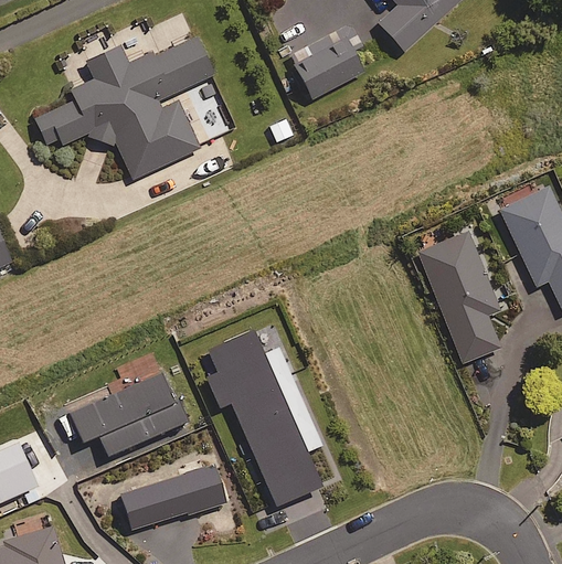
[(394,0),(398,3),(377,23),(403,53),(460,0),(394,0)]
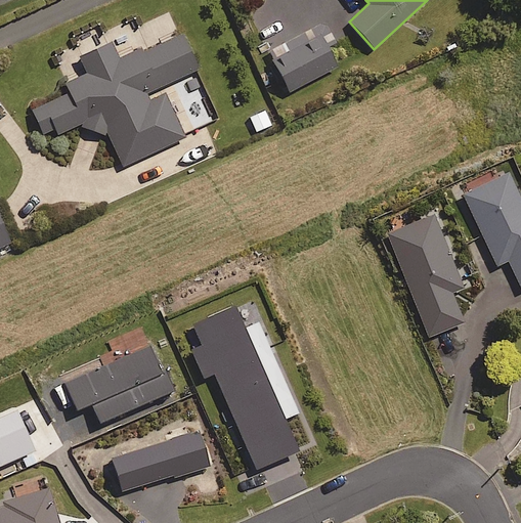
[(279,73),(290,92),(338,67),(329,50),(340,44),(334,32),(322,38),(315,25),(267,51),(272,60),(266,64),(272,77),(279,73)]
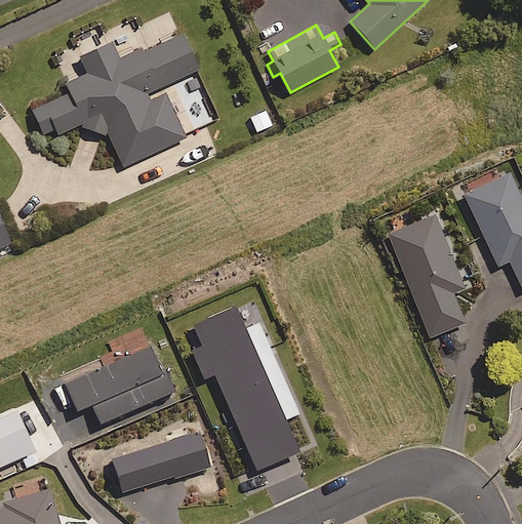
[(199,69),(182,34),(143,52),(139,47),(118,57),(110,41),(80,55),(88,72),(66,83),(70,92),(34,110),(44,133),(56,128),(58,134),(79,125),(110,135),(124,166),(187,136),(163,86),(199,69)]
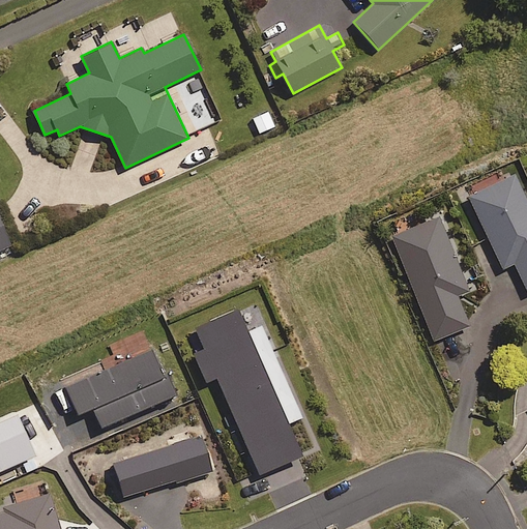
[(275,127),(269,112),(254,118),(260,134),(275,127)]
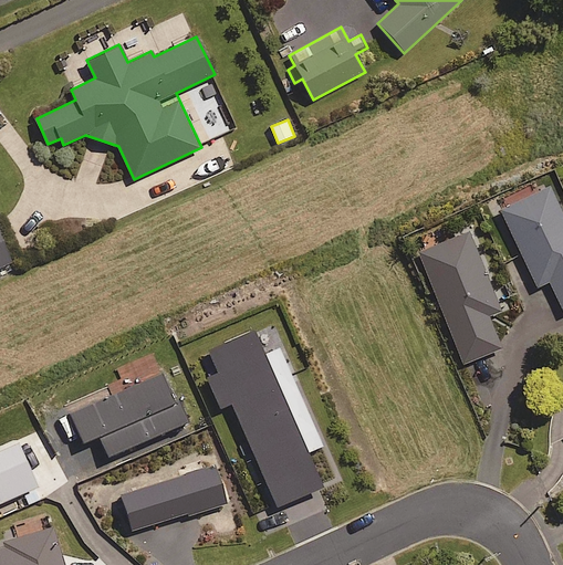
[(562,212),(550,186),(501,209),(539,286),(551,280),(562,304),(562,212)]
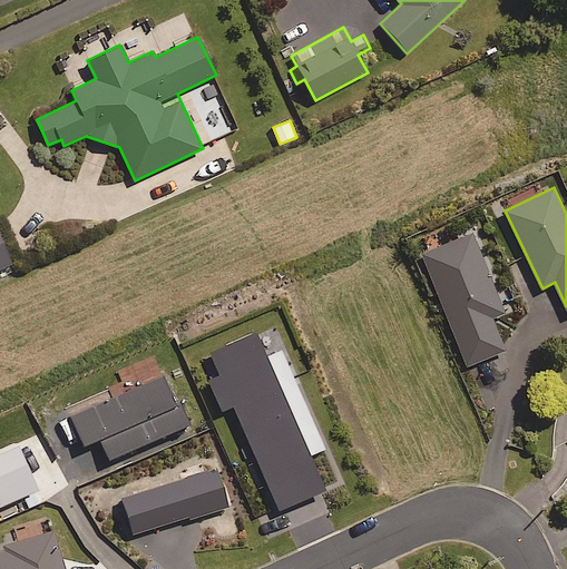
[(0,270),(15,264),(0,228),(0,270)]
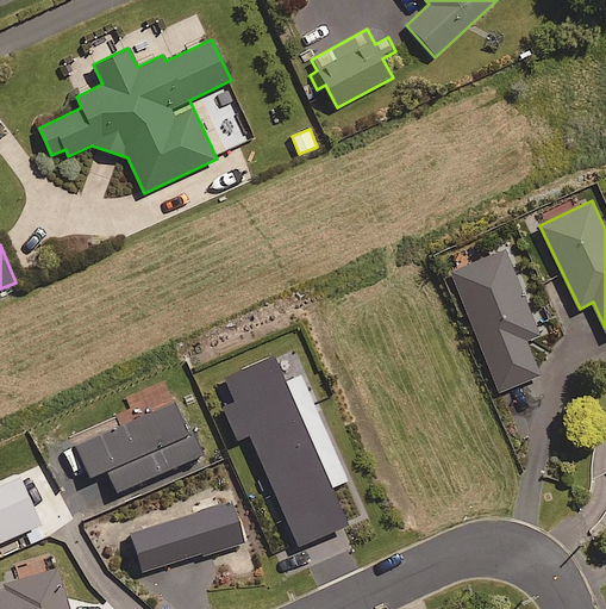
[(539,335),(505,249),(450,272),(499,392),(541,376),(526,340),(539,335)]
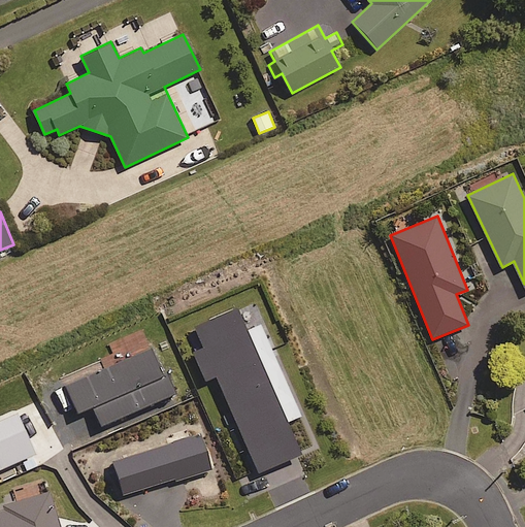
[(300,415),(261,328),(247,334),(234,307),(193,326),(202,347),(192,351),(204,380),(214,375),(257,472),(299,453),(285,422),(300,415)]
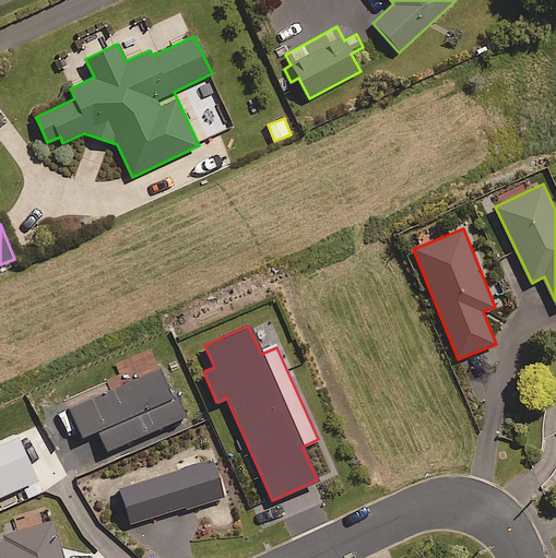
[(109,449),(190,413),(180,392),(176,394),(162,364),(71,404),(85,435),(99,428),(109,449)]
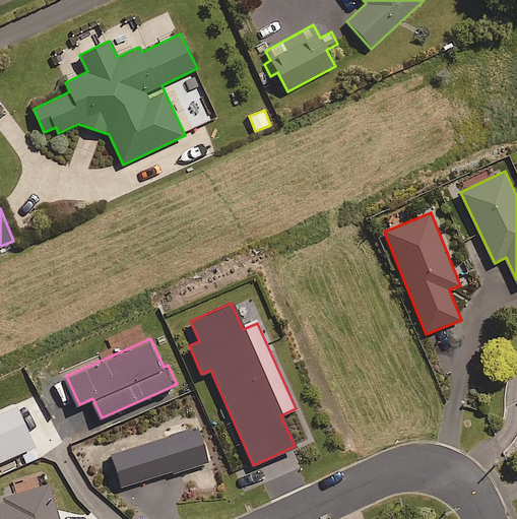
[(211,461),(200,426),(114,453),(125,487),(175,469),(176,472),(211,461)]
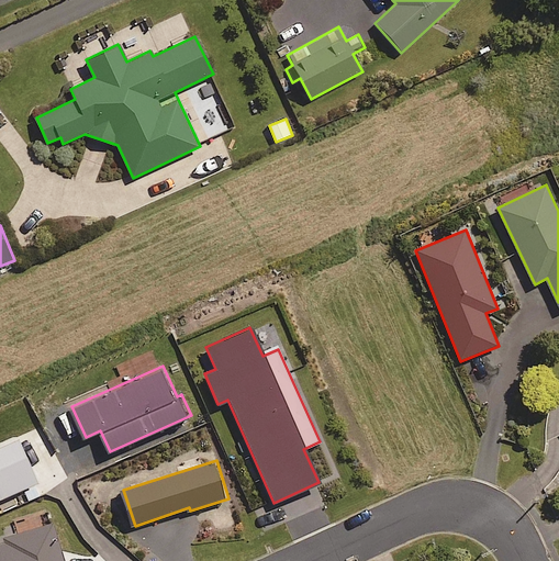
[(67,560),(55,522),(0,539),(0,560),(67,560)]
